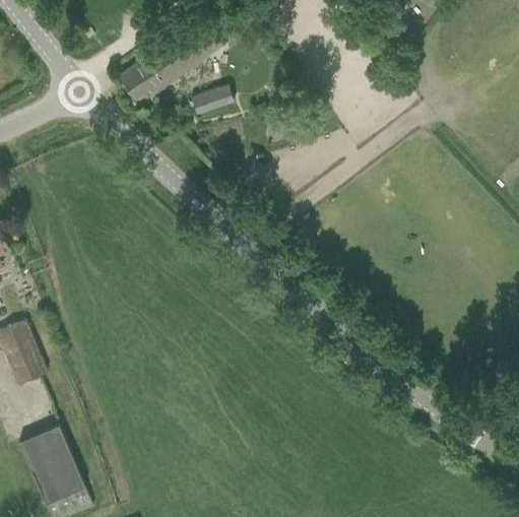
[(121,76),(136,99),(148,89),(152,95),(225,44),(206,15),(121,76)]
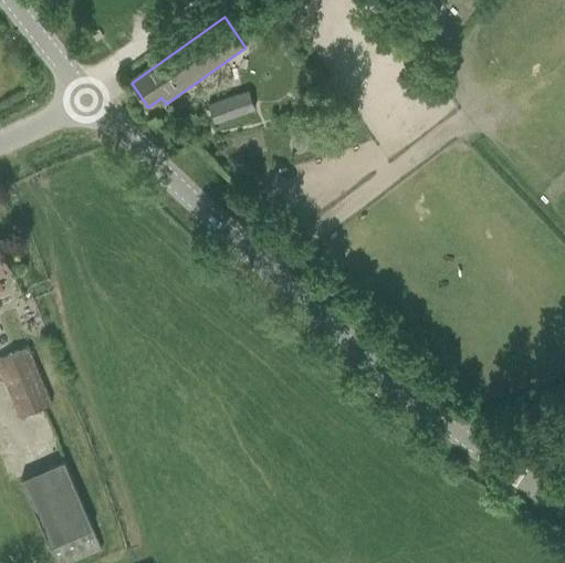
[(237,97),(208,107),(215,125),(243,115),(237,97)]
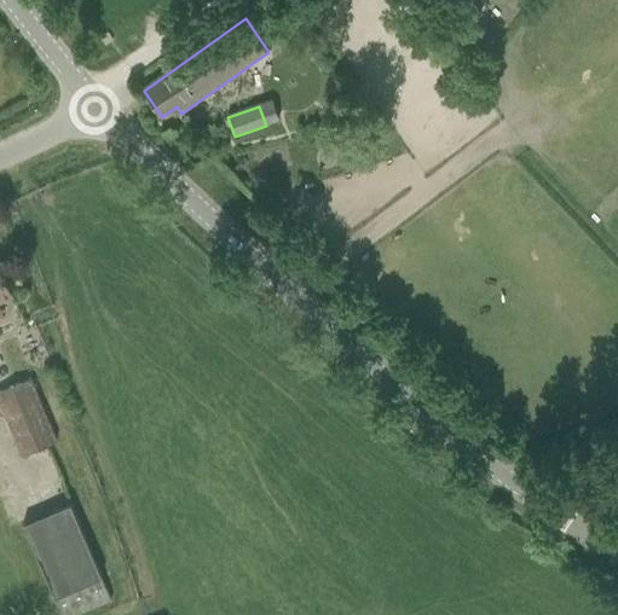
[(0,301),(12,296),(0,271),(0,301)]
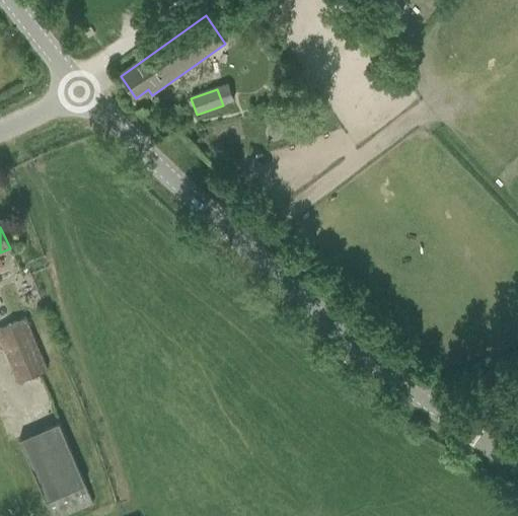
[(26,320),(0,329),(0,345),(15,385),(48,373),(33,337),(26,320)]
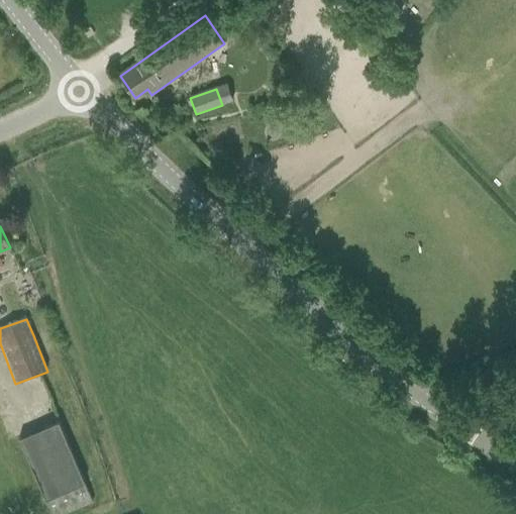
[(20,439),(53,513),(67,513),(94,502),(59,423),(20,439)]
